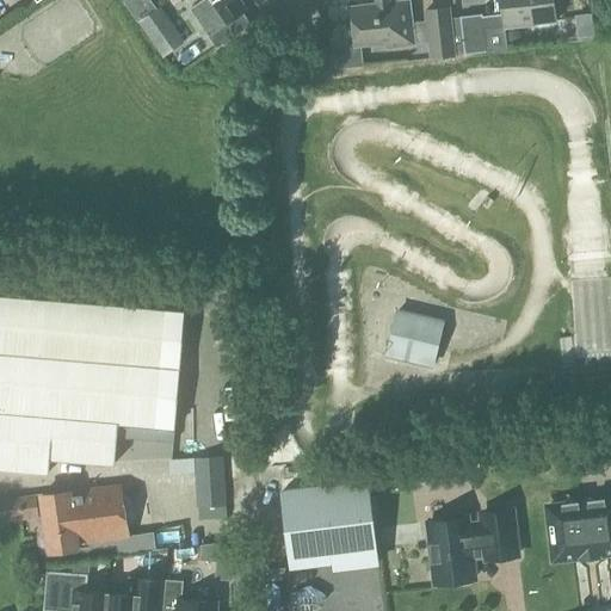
[(203,0),(191,10),(209,37),(241,14),(230,0),(203,0)]
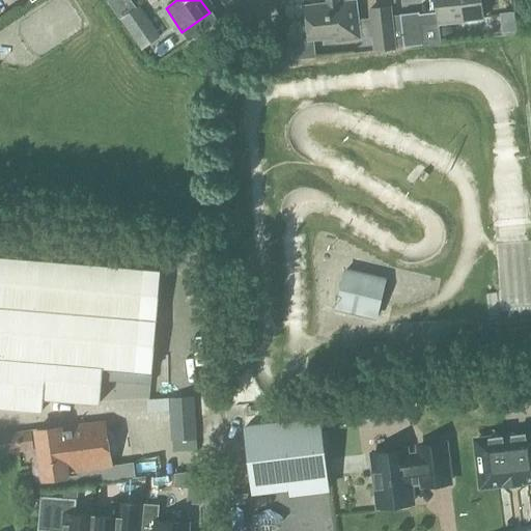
[(391,7),(370,9),(371,20),(354,21),(352,0),(301,6),(304,39),(331,36),(336,40),(356,38),(356,37),(373,35),(374,51),(395,48),(391,7)]
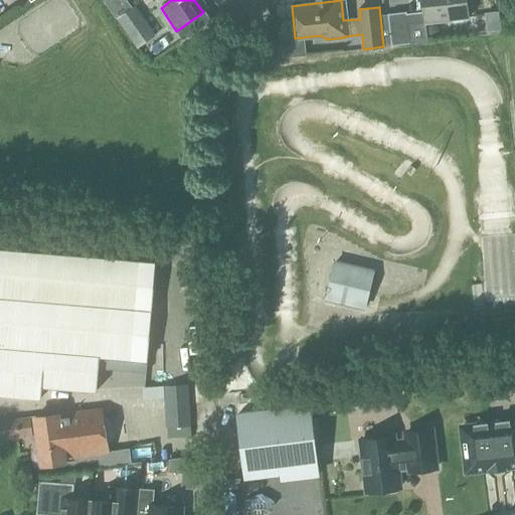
[(406,12),(388,14),(392,45),(410,43),(427,41),(425,23),(469,18),(466,0),(422,0),(424,12),(406,14),(406,12)]
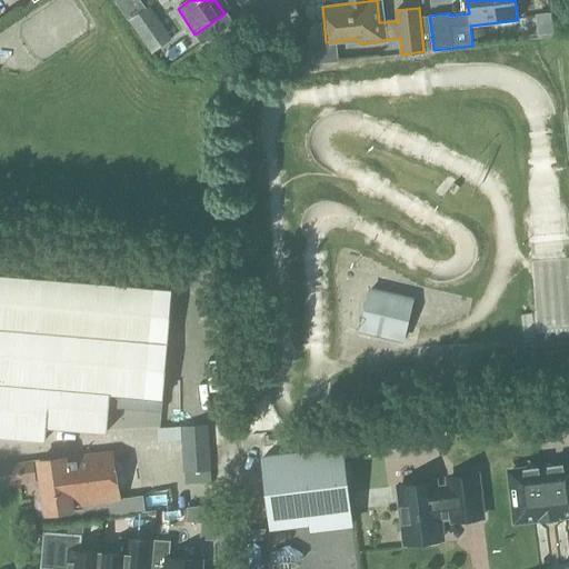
[(0,380),(111,391),(111,395),(146,398),(156,288),(0,273),(0,380)]
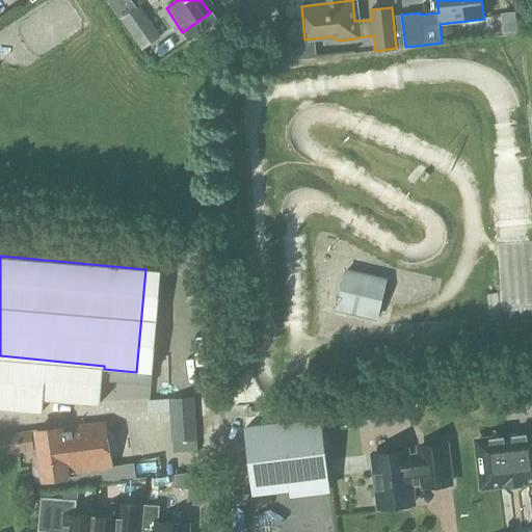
[(386,282),(346,272),(338,309),(377,318),(386,282)]
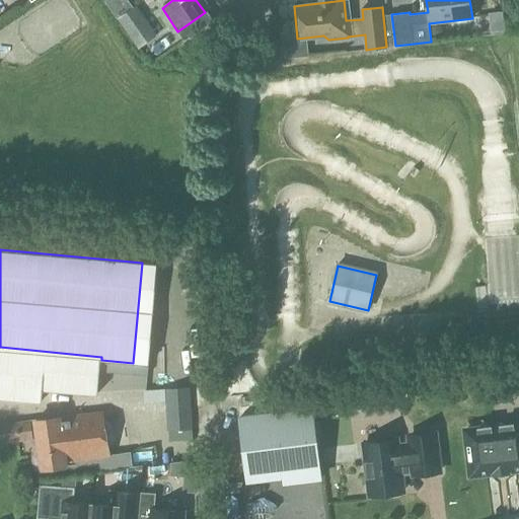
[(98,395),(101,360),(101,357),(0,347),(0,398),(42,402),(43,390),(98,395)]
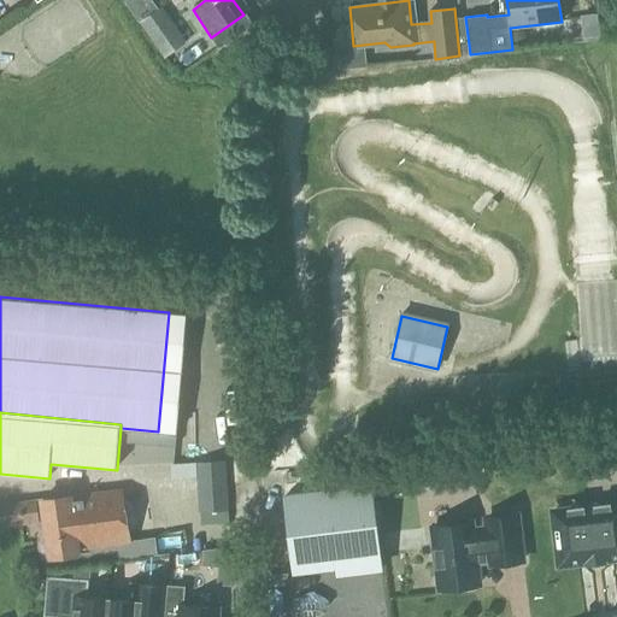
[(230,510),(227,460),(197,463),(200,512),(230,510)]
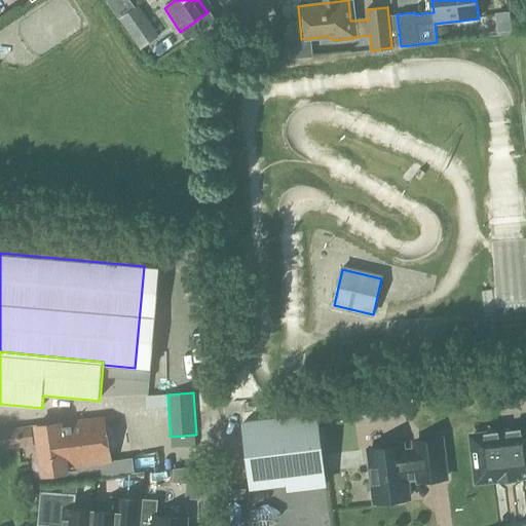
[(326,484),(317,415),(242,424),(250,487),(287,482),(288,489),(326,484)]
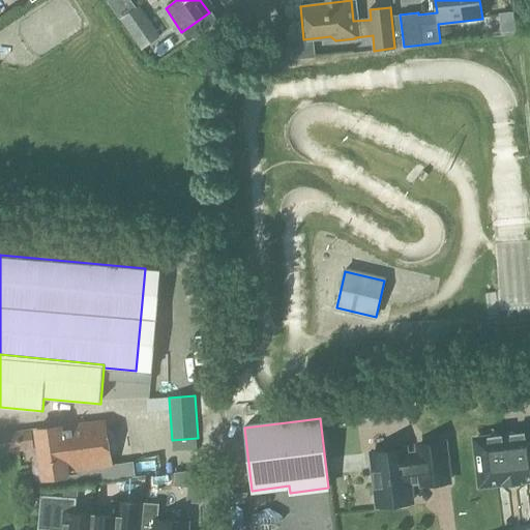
[(0,433),(0,443),(1,453),(39,448),(43,479),(67,476),(66,472),(89,469),(91,479),(100,477),(99,468),(112,466),(105,420),(37,429),(37,428),(0,433)]
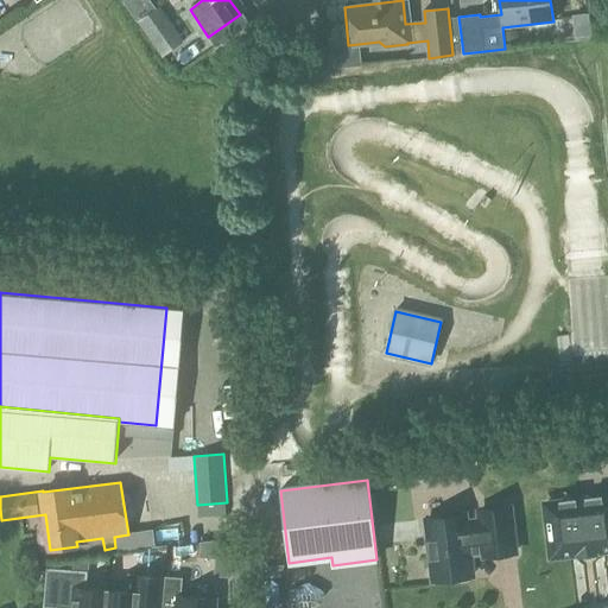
[(607,496),(545,505),(552,557),(577,553),(578,557),(597,555),(596,551),(607,549),(607,496)]
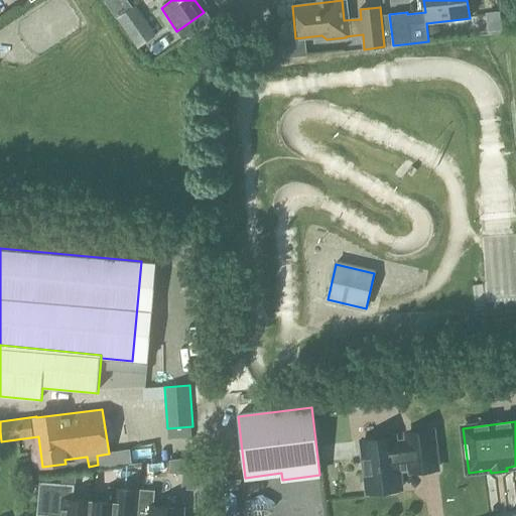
[(360,456),(364,459),(368,493),(382,491),(386,494),(394,493),(397,489),(401,489),(399,471),(410,469),(411,472),(437,469),(432,431),(406,435),(407,442),(395,443),(394,437),(362,441),(362,443),(359,444),(360,456)]
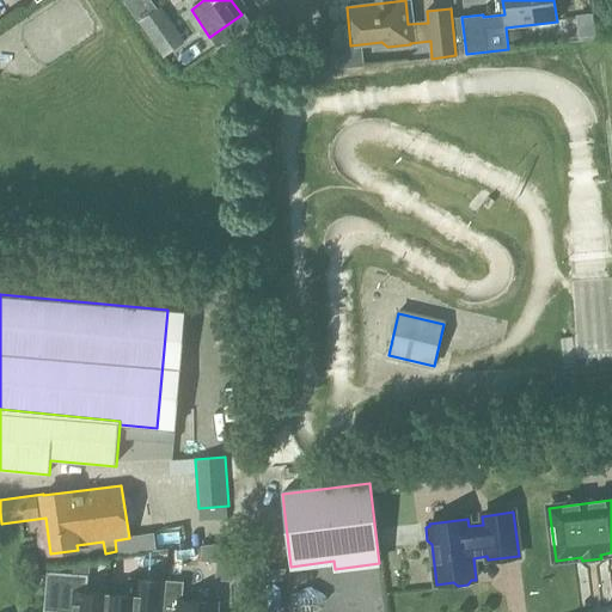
[(106,611),(108,595),(86,594),(87,576),(47,573),(44,611),(57,611),(106,611)]
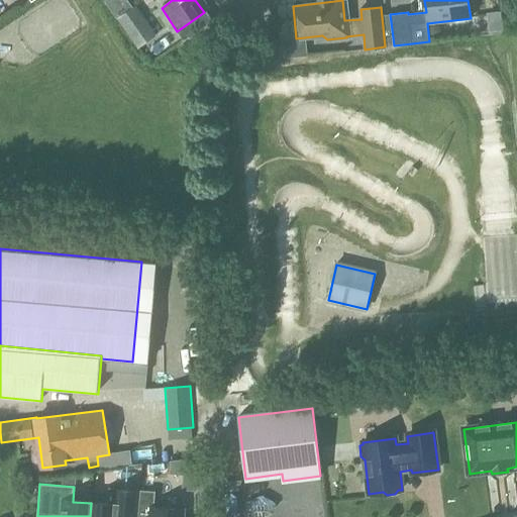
[(138,516),(140,492),(110,490),(109,505),(91,503),(90,516),(138,516)]
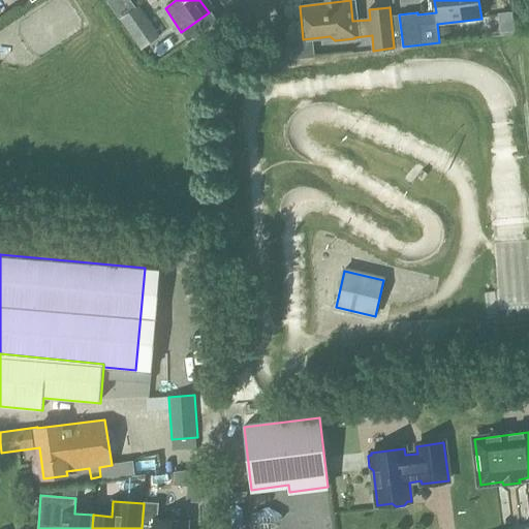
[(144,503),(142,528),(187,528),(188,522),(156,520),(157,504),(144,503)]
